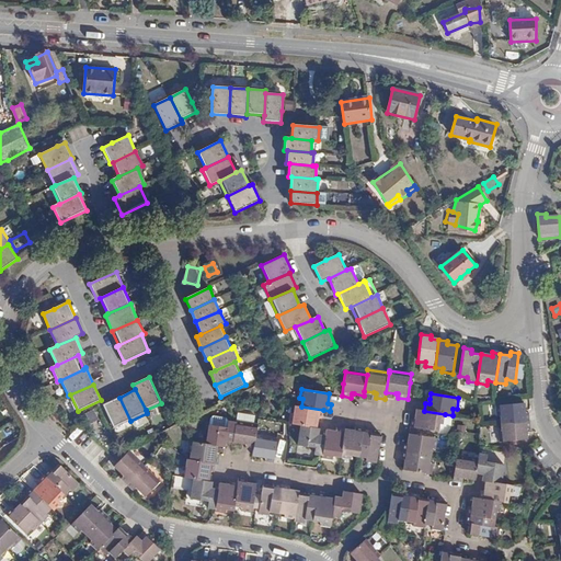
[(130,421),(119,398),(103,404),(115,428),(130,421)]
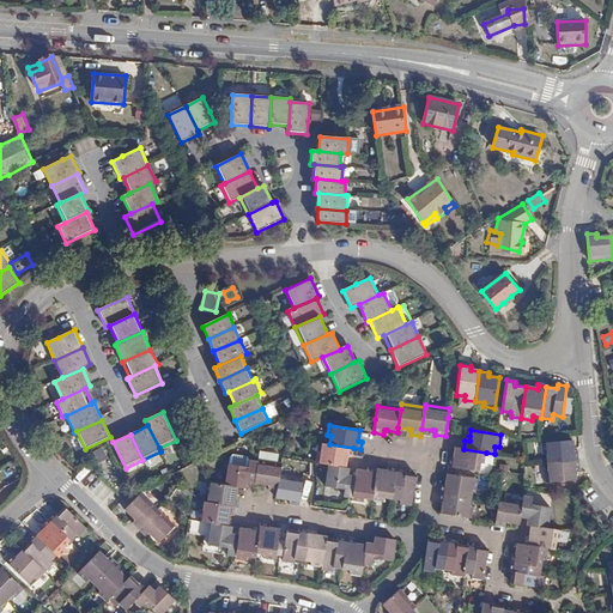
[(547,462),(578,460),(578,451),(575,453),(574,441),(542,443),(542,455),(546,455),(547,462)]
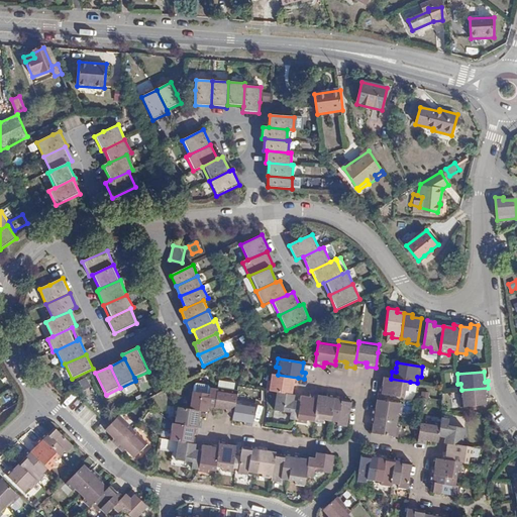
[(278,375),(272,374),(271,382),(268,381),(266,391),(267,391),(277,392),(292,394),(293,386),(296,386),(298,378),(278,375)]
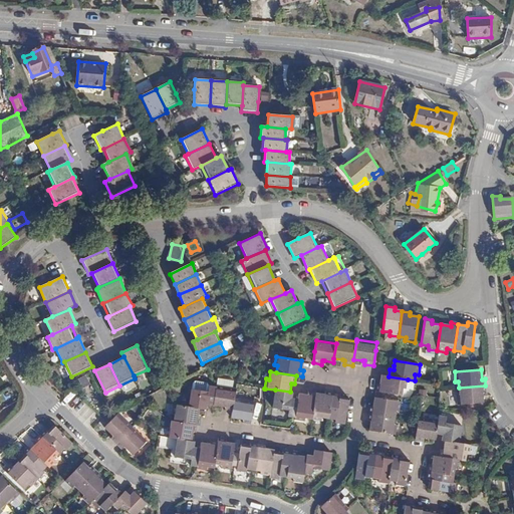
[(407,389),(408,379),(389,376),(381,375),(379,384),(376,384),(375,393),(403,396),(404,389),(407,389)]
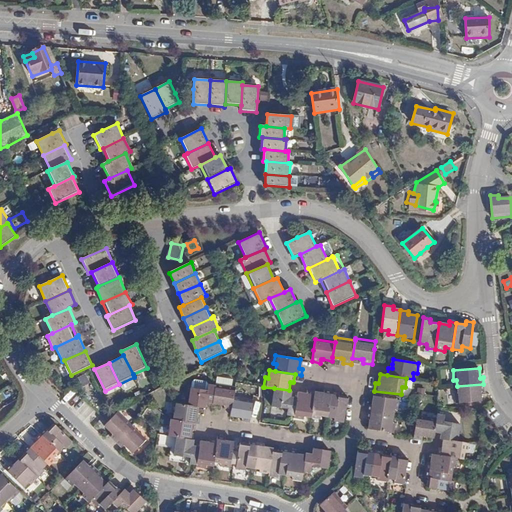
[(236,386),(216,383),(216,386),(213,404),(221,405),(224,406),(224,409),(232,410),(234,395),(236,386)]
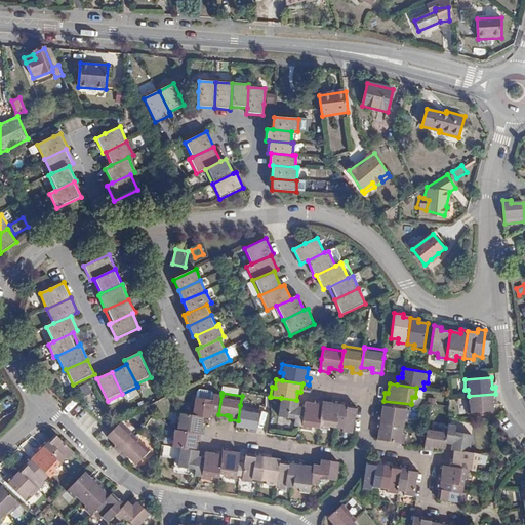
[(218,414),(221,396),(214,394),(213,400),(196,398),(193,415),(204,417),(211,418),(212,413),(218,414)]
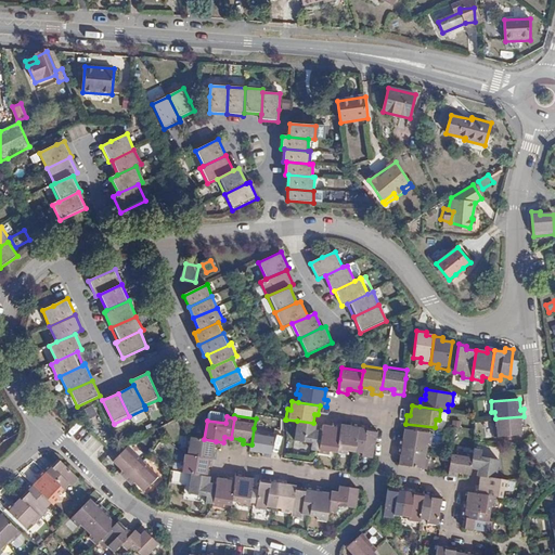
[(525,423),(524,416),(495,418),(497,426),(492,426),(493,438),(523,435),(521,424),(525,423)]
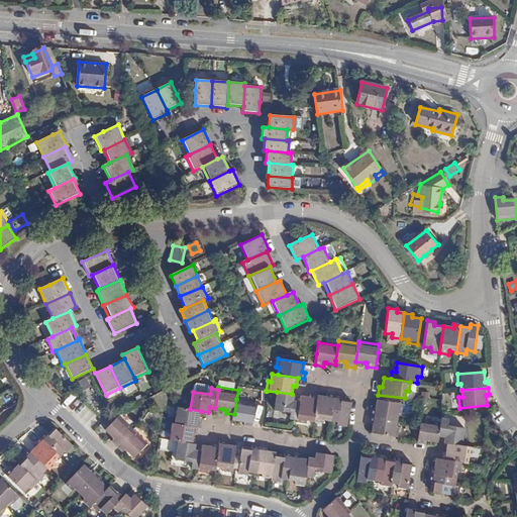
[(295,395),(292,394),(277,392),(275,411),(291,413),(291,419),(297,420),(300,402),(294,401),(295,395)]
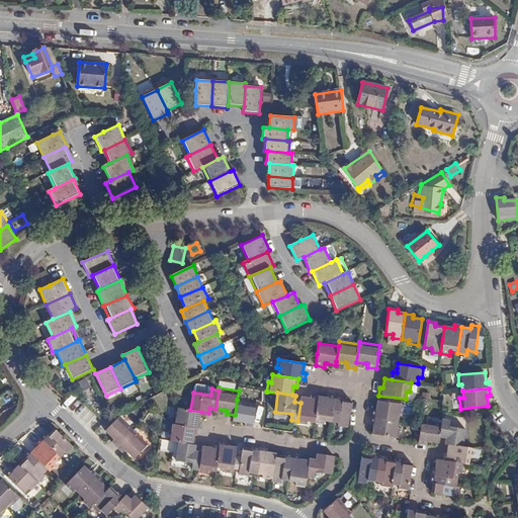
[(301,397),(300,403),(297,421),(297,424),(308,425),(308,422),(315,423),(319,396),(310,395),(310,398),(301,397)]
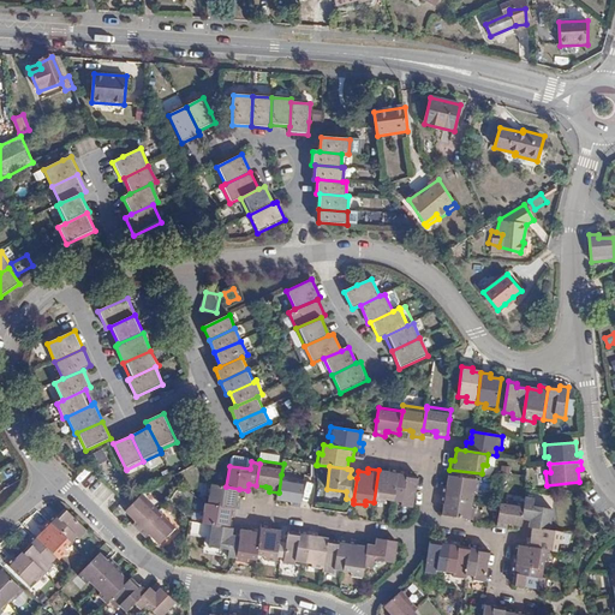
[(389,472),(378,470),(374,502),(384,503),(384,500),(394,501),(399,470),(390,469),(389,472)]
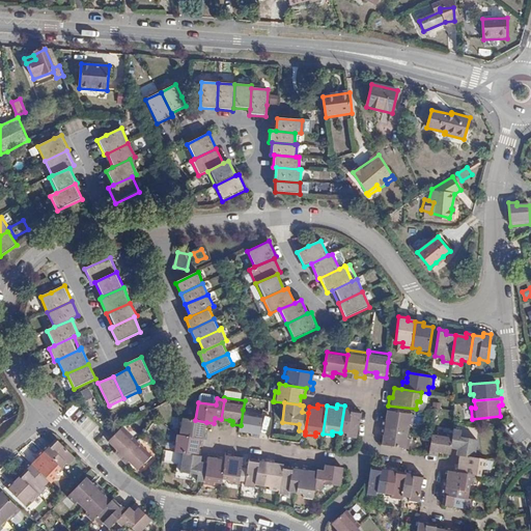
[(351,407),(344,406),(340,432),(347,434),(347,437),(357,439),(361,411),(352,410),(351,407)]
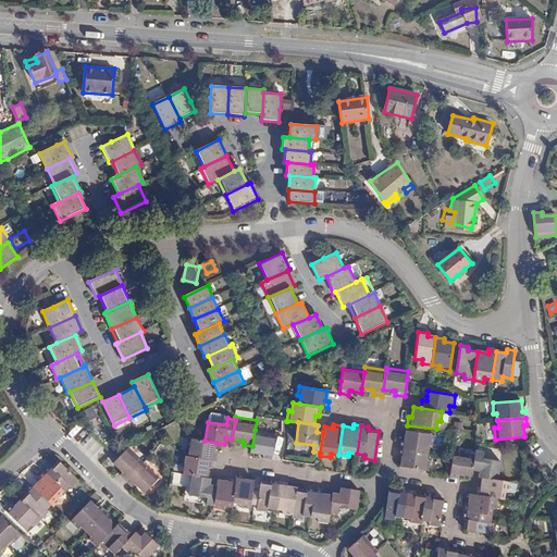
[(276,433),(255,430),(252,446),(251,453),(261,455),(264,455),(264,459),(272,460),(276,433)]
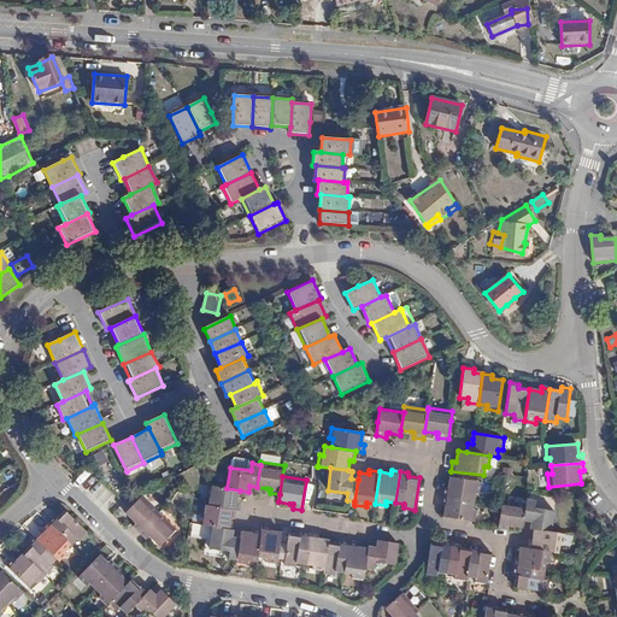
[(482,482),(450,477),(448,489),(444,488),(442,497),(475,501),(476,494),(480,494),(482,482)]
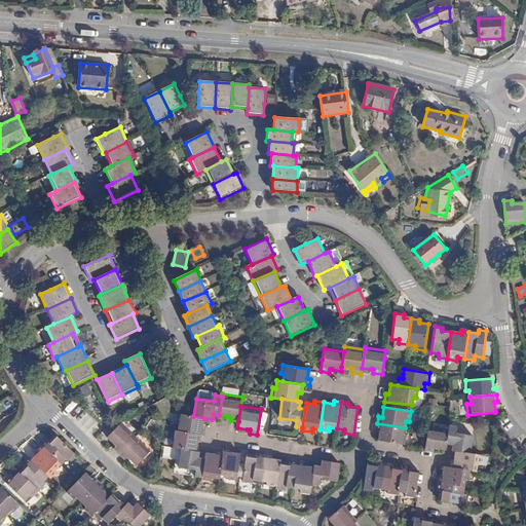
[(193,416),(178,413),(177,423),(179,423),(178,431),(202,436),(205,436),(207,428),(203,427),(204,418),(193,416)]
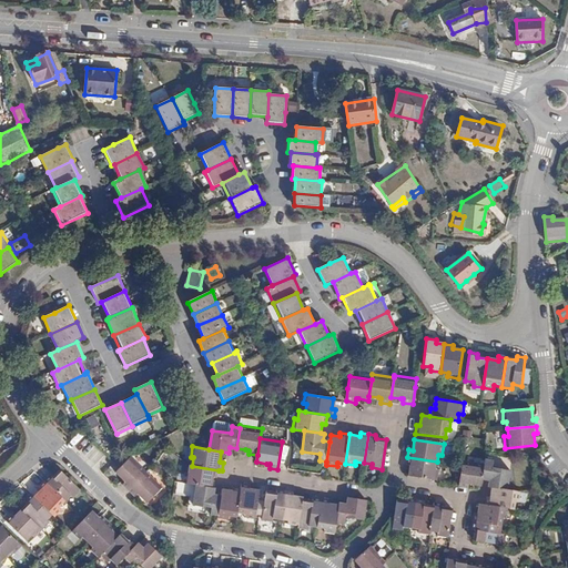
[(281,466),(287,467),(291,450),(284,449),(281,466)]
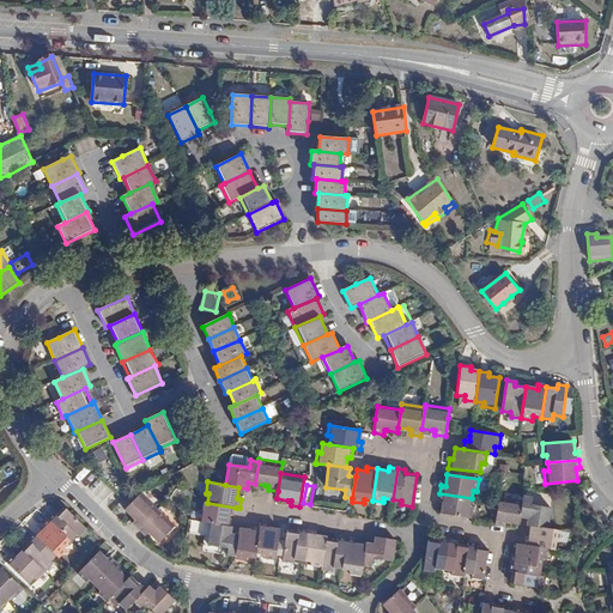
[(133,523),(139,530),(159,510),(141,492),(126,510),(135,520),(133,523)]
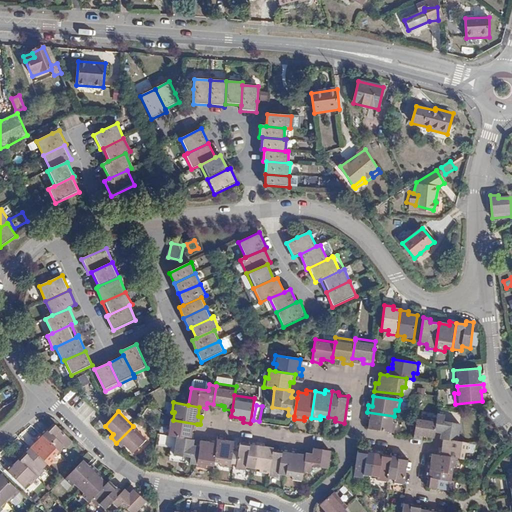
[(393,423),(394,416),(367,412),(366,419),(370,420),(368,429),(395,433),(396,424),(393,423)]
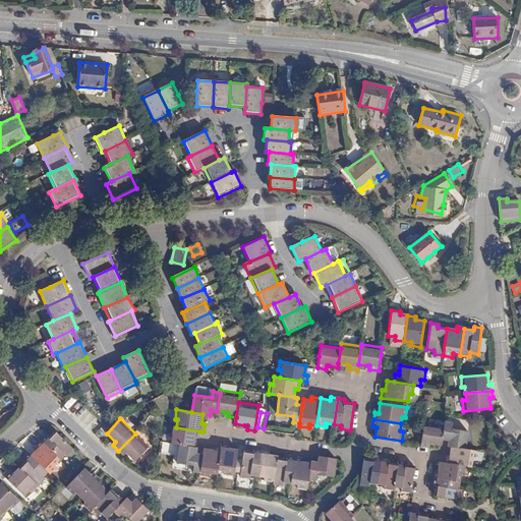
[(453,422),(446,421),(445,426),(443,441),(449,442),(448,447),(451,447),(466,450),(469,431),(453,428),(453,422)]
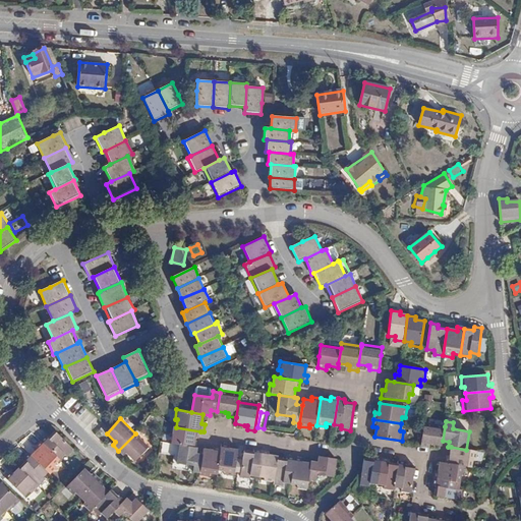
[(443,441),(445,426),(424,423),(424,427),(421,447),(428,448),(429,444),(433,445),(441,446),(442,446),(443,441)]
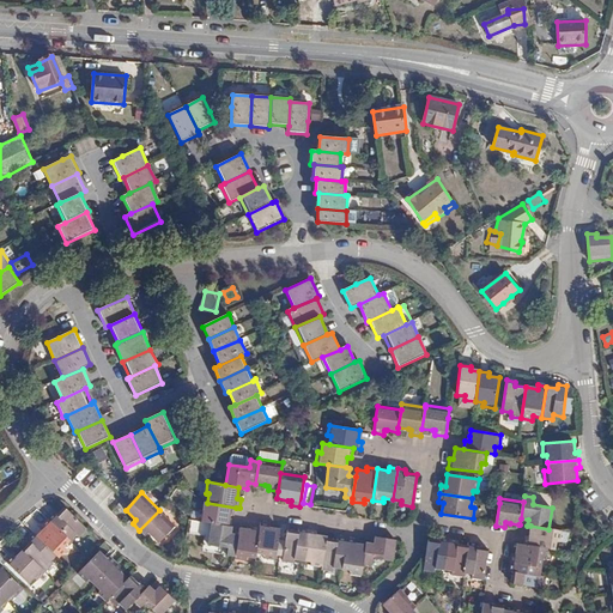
[(236,508),(207,503),(204,502),(202,510),(199,510),(198,521),(212,523),(230,527),(231,516),(235,516),(236,508)]
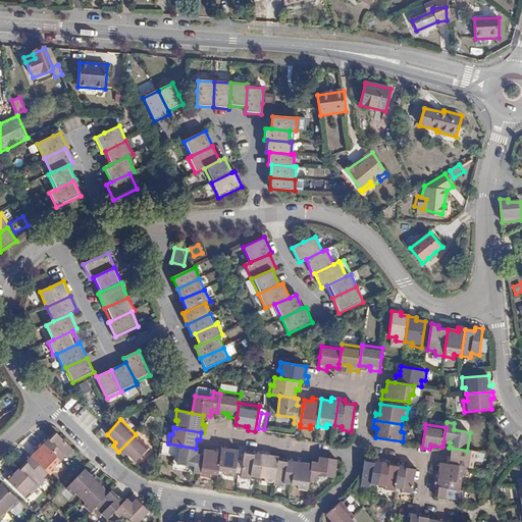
[(46,436),(41,442),(60,462),(66,455),(68,457),(73,452),(55,432),(48,438),(46,436)]
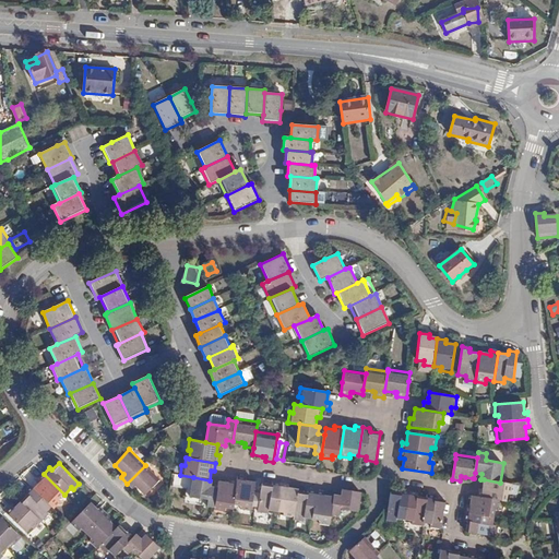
[(145,465),(127,484),(133,489),(137,486),(145,496),(161,480),(145,465)]
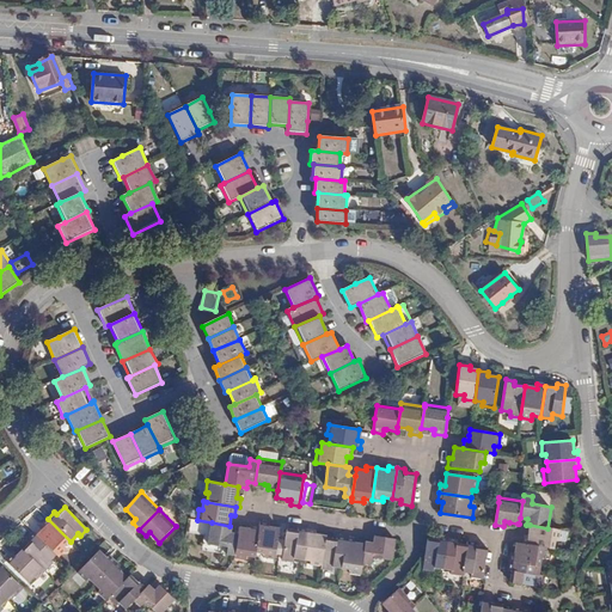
[(71,542),(48,519),(42,525),(44,527),(36,534),(56,555),(60,558),(67,549),(65,546),(71,542)]
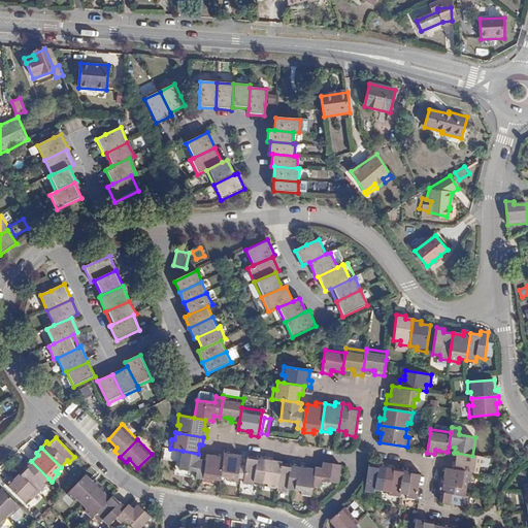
[(238,480),(241,480),(243,466),(240,465),(242,456),(233,454),(233,451),(226,450),(224,454),(221,476),(228,479),(228,481),(237,483),(238,480)]
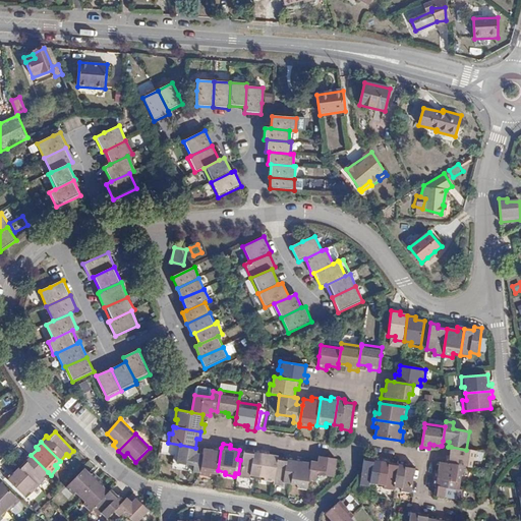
[(198,449),(195,448),(180,445),(177,463),(194,466),(193,472),(200,473),(204,455),(197,454),(198,449)]
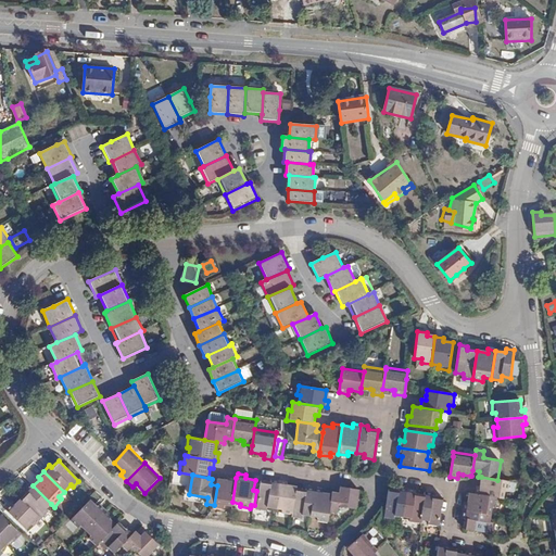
[(217,485),(214,505),(214,507),(224,509),(225,506),(232,507),(232,502),(236,478),(227,477),(227,480),(218,479),(217,485)]
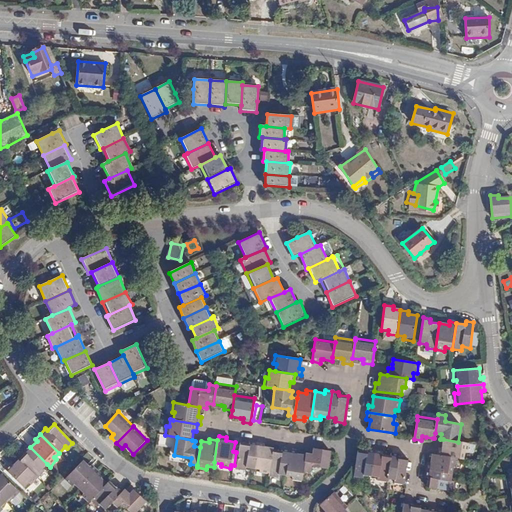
[(468,453),(470,444),(458,442),(443,439),(442,448),(438,447),(437,455),(459,458),(464,459),(465,453),(468,453)]
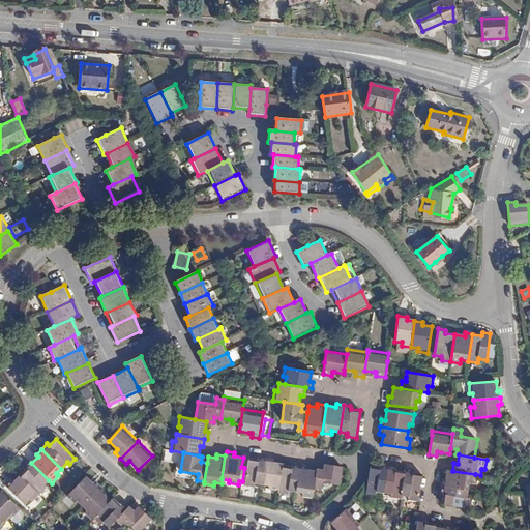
[(256,483),(263,484),(266,458),(260,457),(259,460),(249,459),(247,468),(244,468),(242,481),(245,481),(245,486),(255,487),(256,483)]
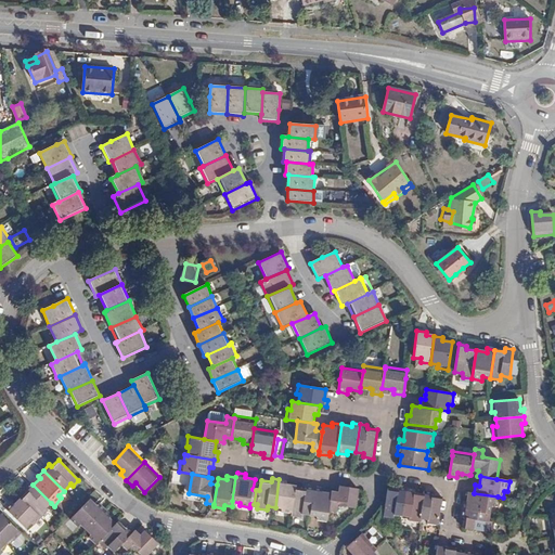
[(293,514),(297,488),(297,486),(286,483),(286,480),(279,479),(275,507),(282,510),(282,513),(293,514)]
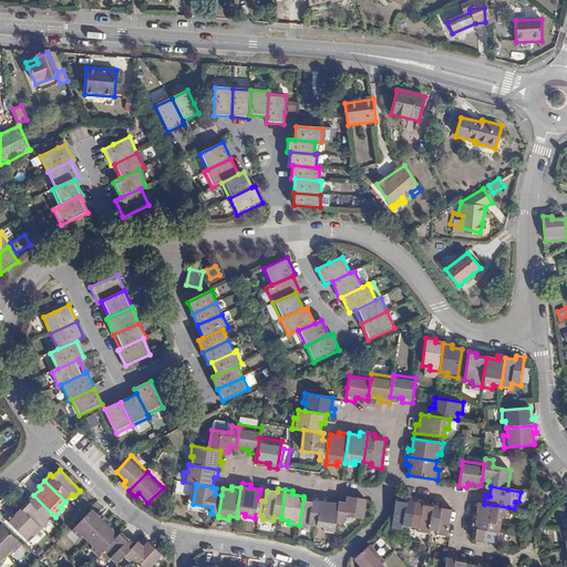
[(33,495),(31,493),(26,500),(28,502),(21,508),(42,529),(50,522),(48,519),(52,514),(33,495)]
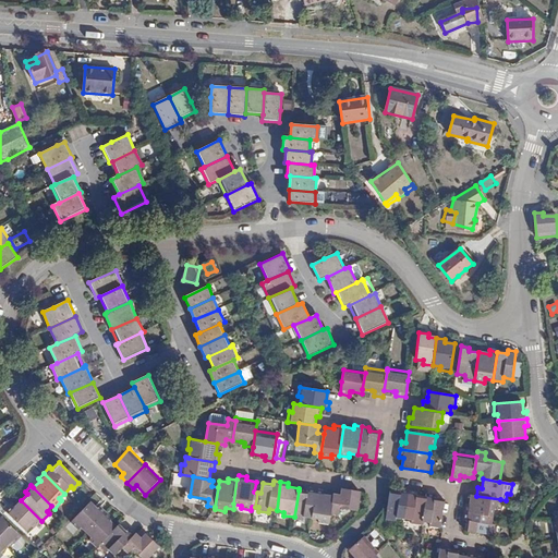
[(358,511),(361,492),(342,488),(340,495),(335,494),(334,496),(331,514),(338,514),(339,508),(358,511)]
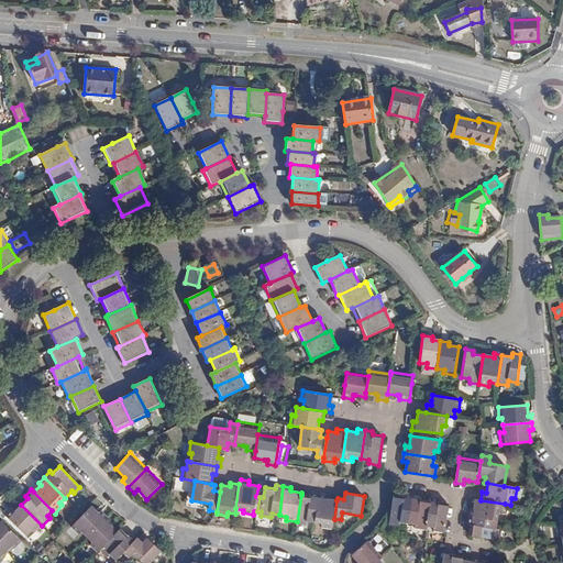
[(307,522),(315,523),(319,495),(311,494),(311,497),(301,495),(297,521),(296,525),(306,527),(307,522)]
